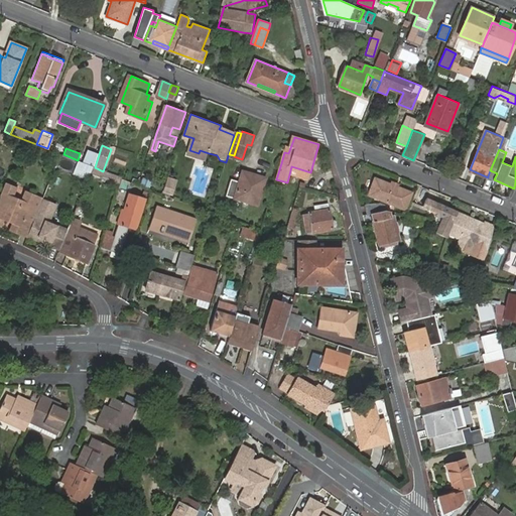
[(87,150),(83,162),(94,167),(95,167),(99,154),(87,150)]
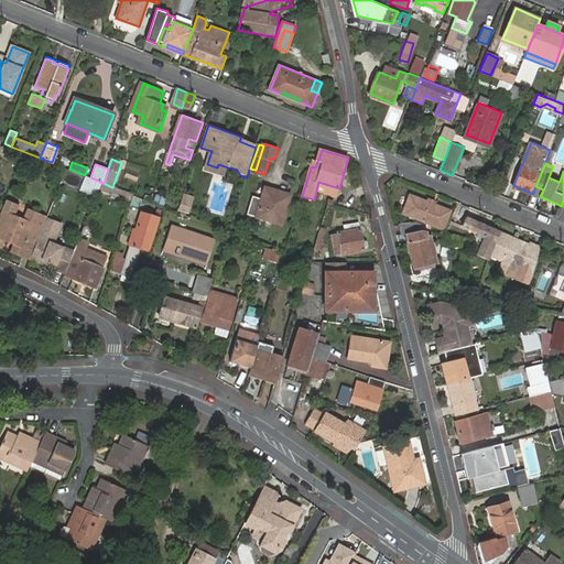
[(217,167),(207,164),(205,171),(226,177),(228,167),(218,164),(217,167)]
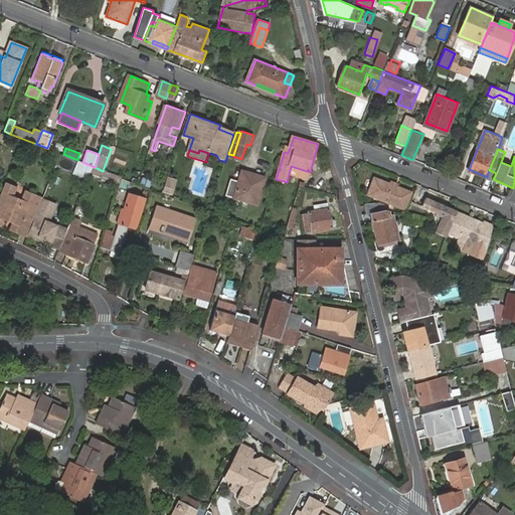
[(60,157),(57,164),(71,169),(73,161),(60,157)]
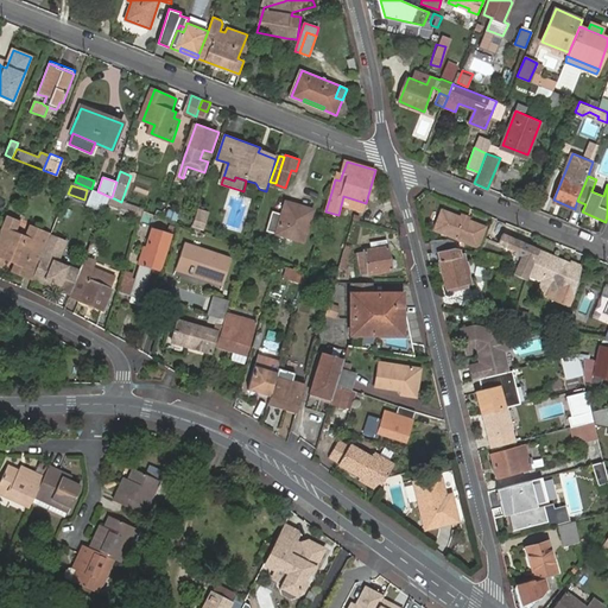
[(97,191),(93,190),(87,204),(105,213),(108,202),(111,197),(97,191)]
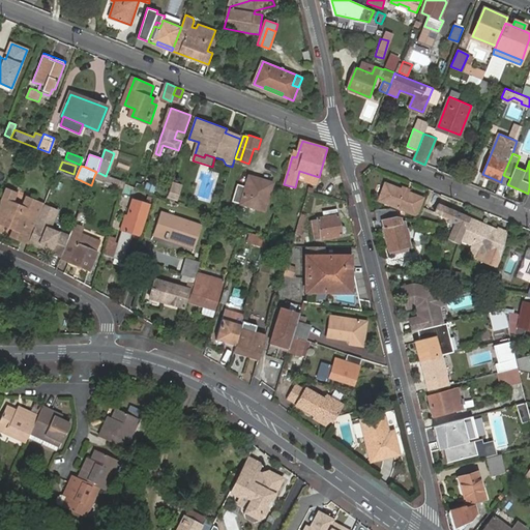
[(299,171),(297,179),(317,185),(319,177),(299,171)]
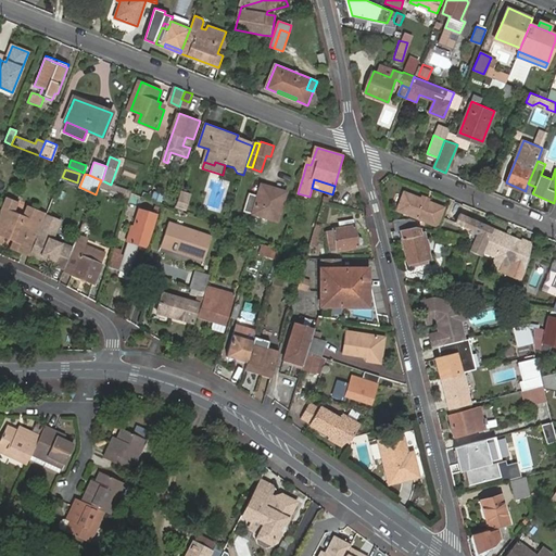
[(102,180),(101,180),(99,185),(130,199),(131,192),(111,185),(102,180)]
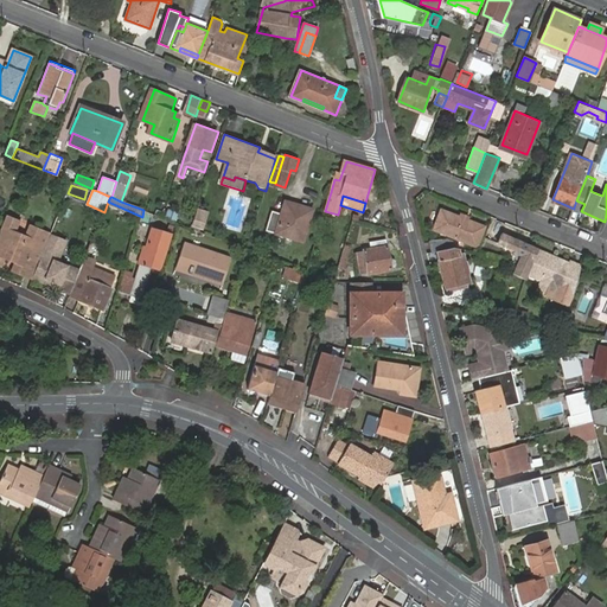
[(285,202),(282,206),(299,211),(300,206),(285,202)]
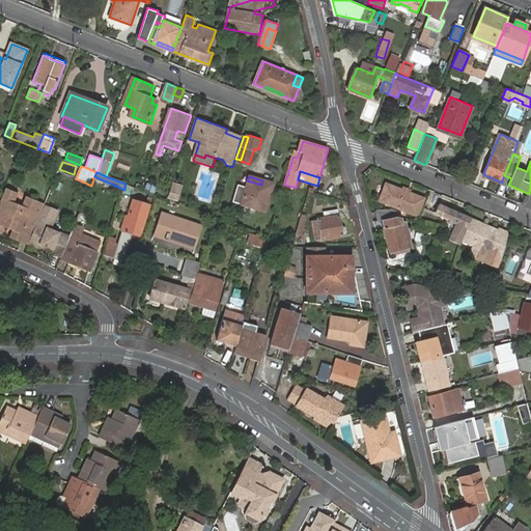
[(261,185),(247,180),(245,187),(238,185),(232,201),(264,212),(273,184),(262,180),(261,185)]
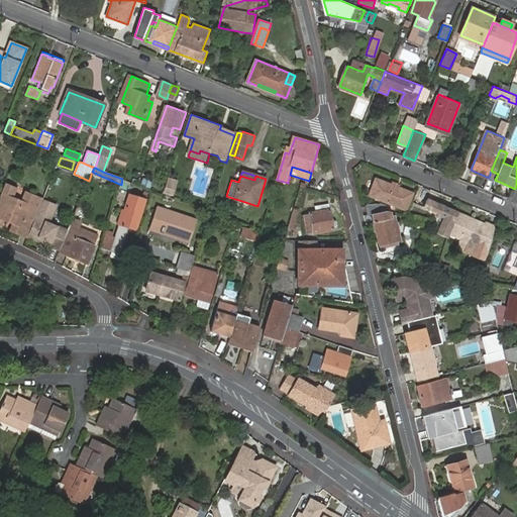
[(149,188),(151,182),(142,178),(140,184),(149,188)]
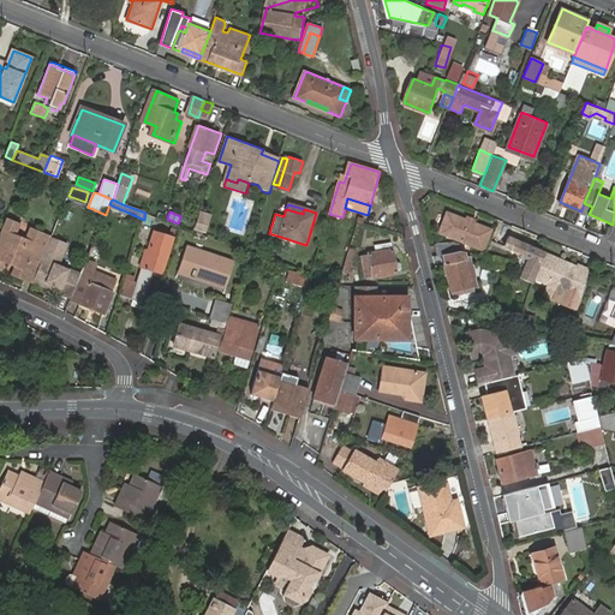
[(214,215),(203,212),(197,231),(208,234),(214,215)]
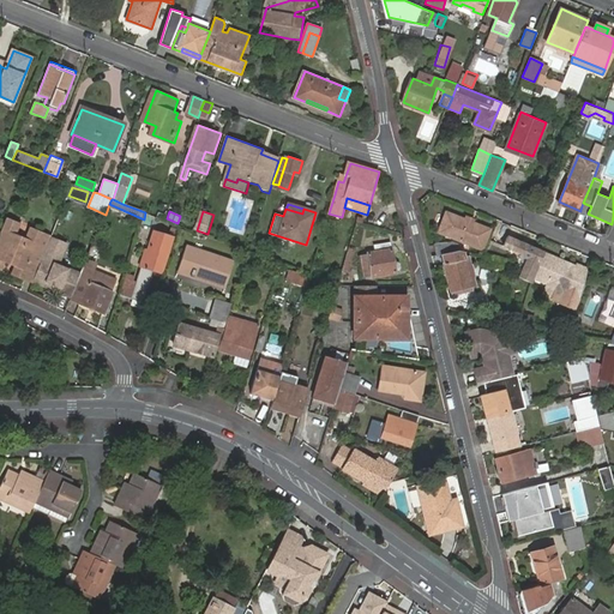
[(447,212),(439,230),(483,248),(491,229),(447,212)]
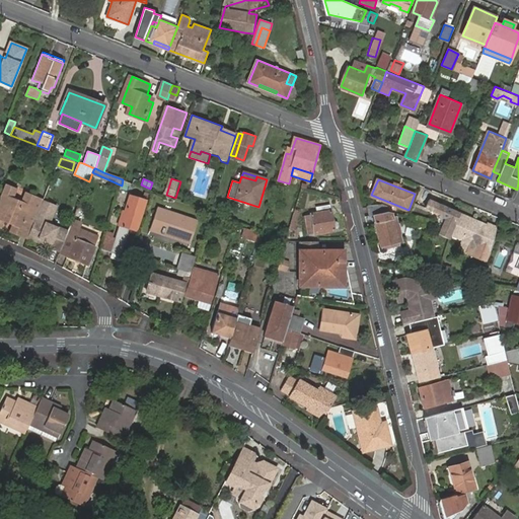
[(6,184),(0,199),(0,225),(1,226),(4,219),(14,223),(11,230),(21,234),(38,197),(26,193),(23,202),(12,198),(16,189),(6,184)]
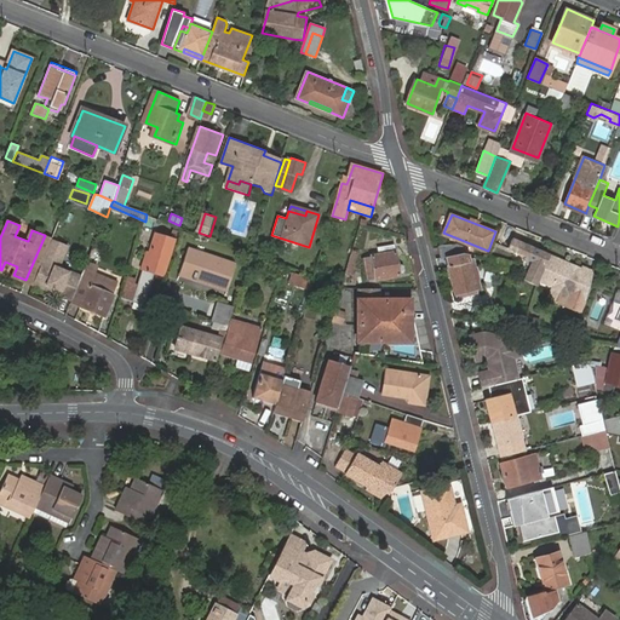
[(549,253),(499,234),(494,246),(515,254),(516,252),(532,258),(523,280),(535,286),(549,253)]
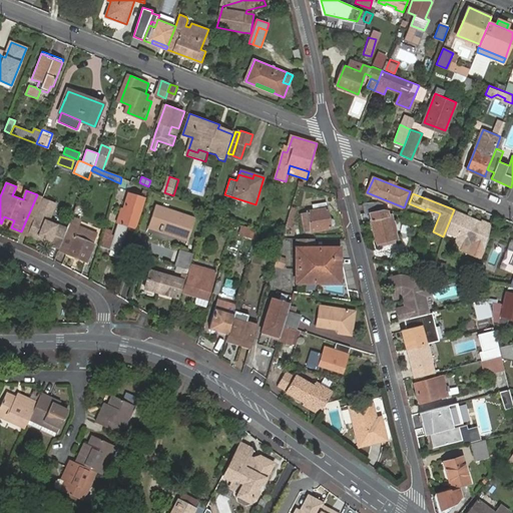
[(21,231),(28,234),(42,198),(43,196),(37,194),(21,231)]
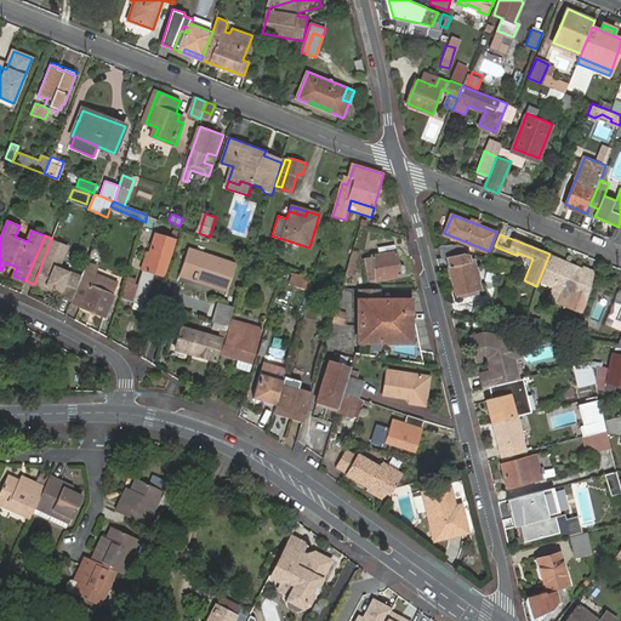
[(121,298),(146,306),(157,273),(165,275),(176,240),(158,235),(152,255),(149,254),(140,288),(126,283),(121,298)]
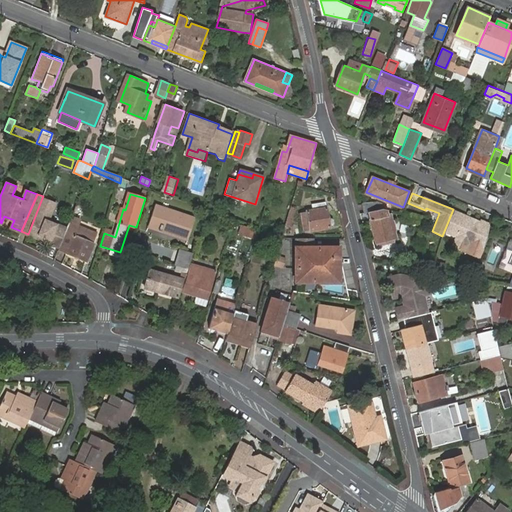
[(57,203),(42,198),(28,234),(61,246),(66,235),(68,228),(50,221),(57,203)]
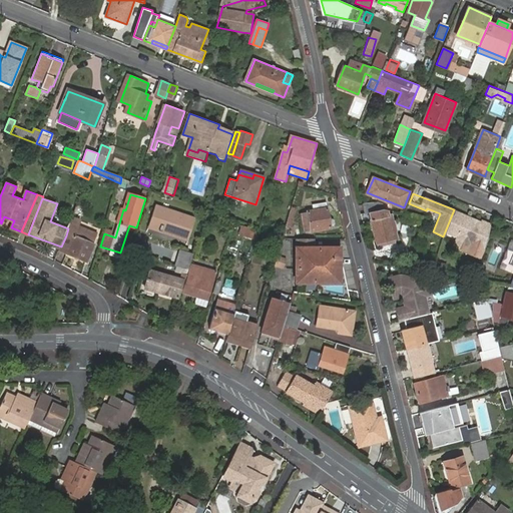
[(370,211),(384,209),(383,202),(379,201),(363,202),(366,212),(370,211)]
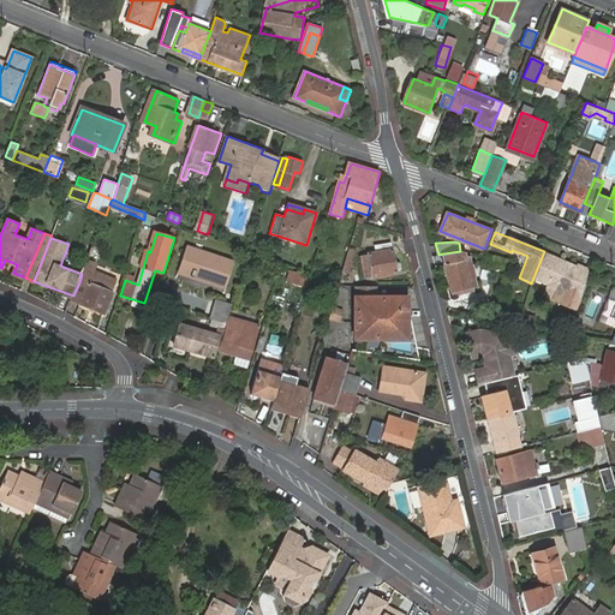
[(364,255),(369,276),(398,272),(392,243),(376,245),(377,252),(364,255)]
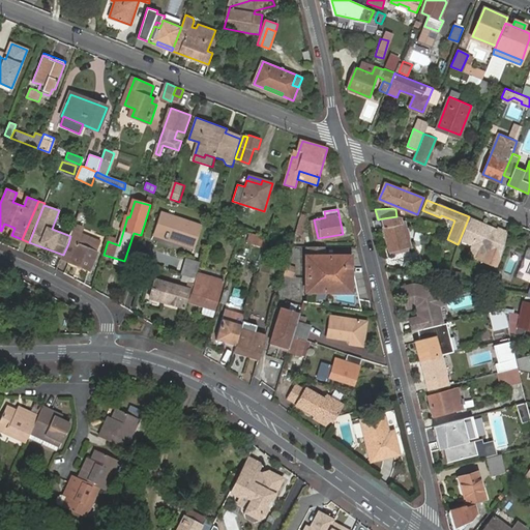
[(160,211),(155,231),(197,244),(203,225),(160,211)]
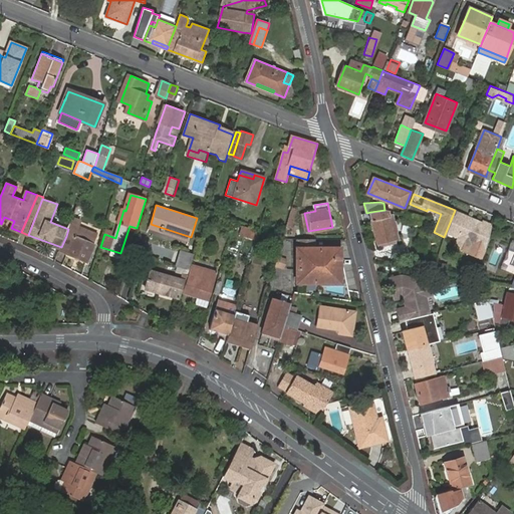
[(390,216),(389,211),(384,210),(370,212),(378,243),(396,238),(390,216)]
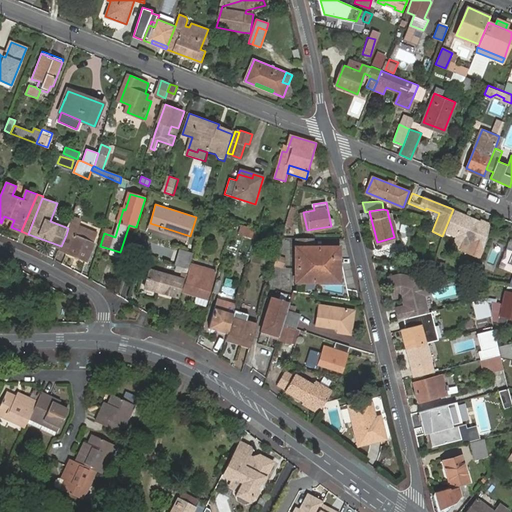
[(481,221),(453,209),(442,236),(456,241),(458,245),(465,248),(469,245),(485,250),(492,223),(482,220),(481,221)]
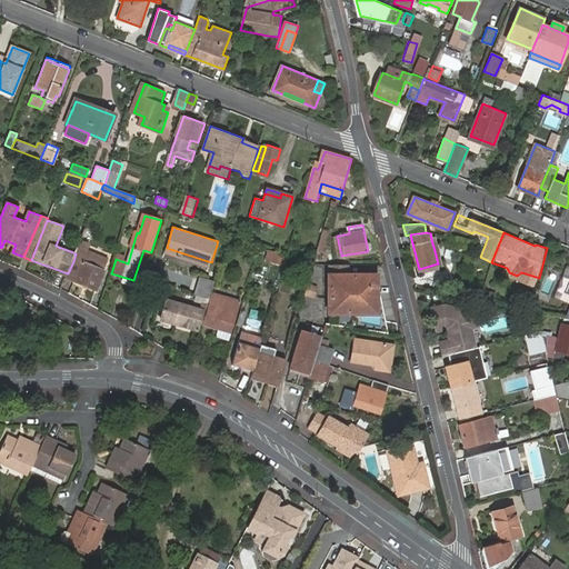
[(329,235),(323,233),(319,246),(325,247),(329,235)]
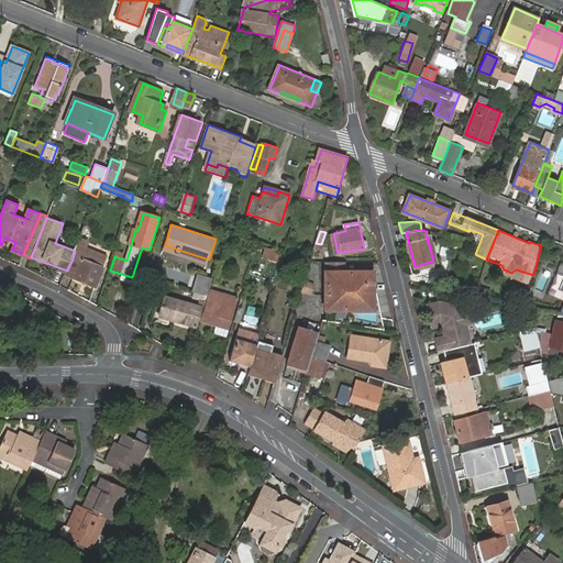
[(450,242),(463,244),(464,240),(464,239),(443,234),(443,238),(451,240),(450,242)]
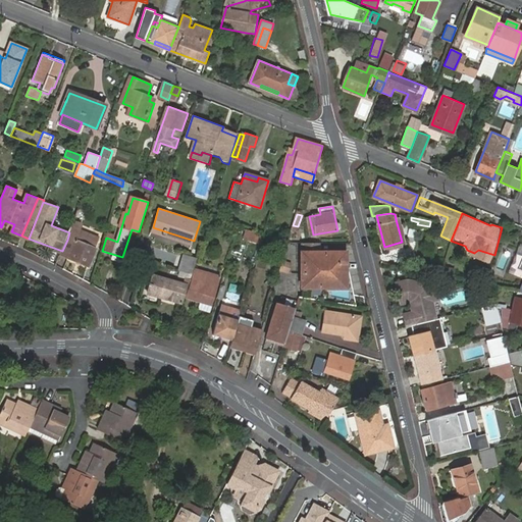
[(399,218),(396,219),(402,242),(405,242),(404,236),(405,236),(402,224),(401,225),(399,218)]
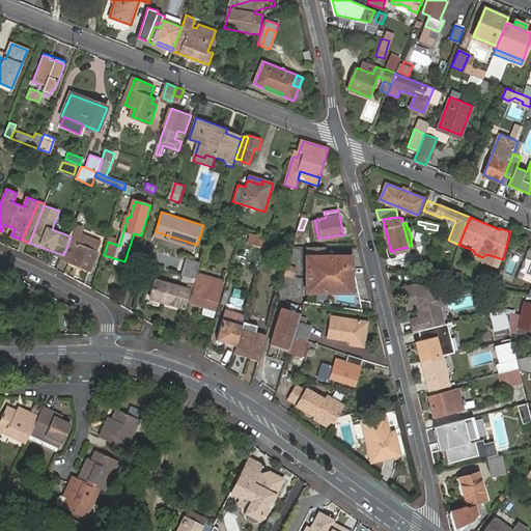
[(76,247),(70,262),(91,271),(103,242),(83,233),(85,227),(76,223),(71,236),(68,244),(76,247)]
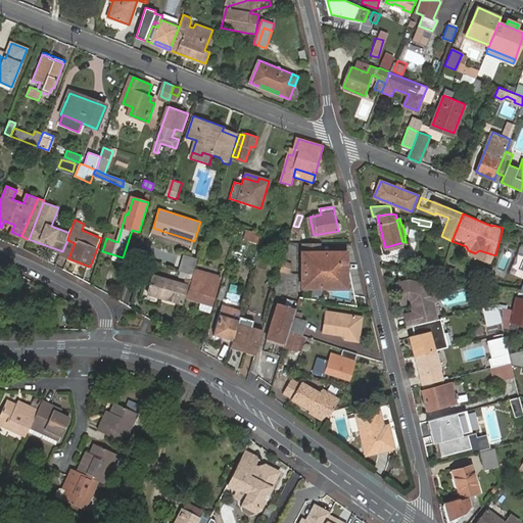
[(194,241),(153,228),(151,235),(192,248),(194,241)]
